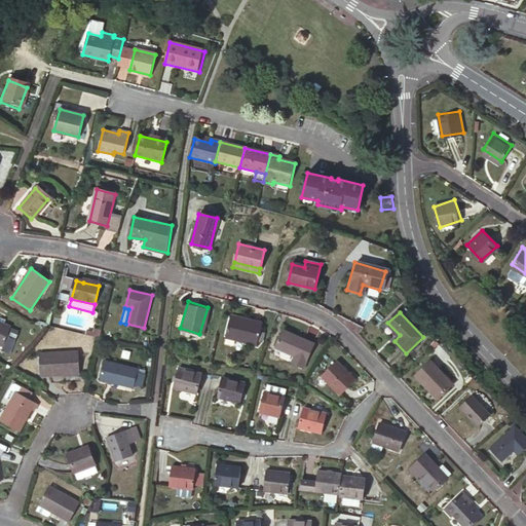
[(262,325),(231,315),(224,338),(256,347),(262,325)]
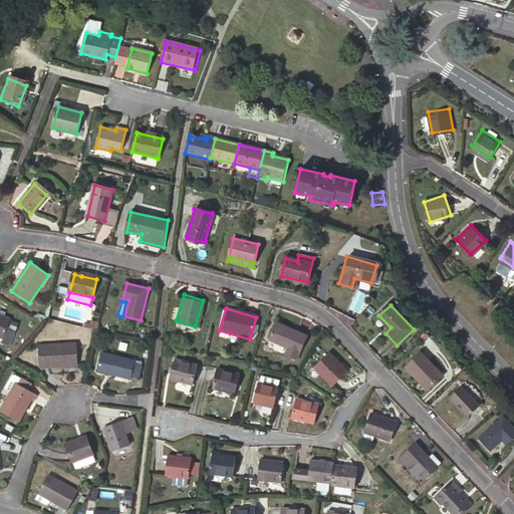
[(0,315),(0,338),(3,339),(7,330),(11,320),(4,317),(0,315)]
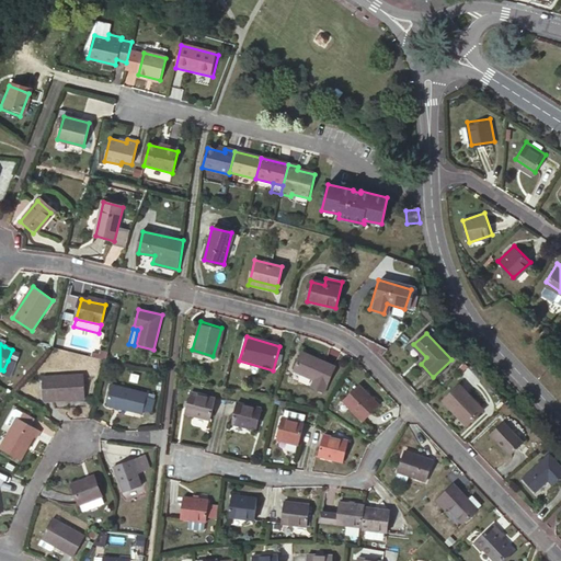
[(334,366),(304,352),(295,370),(313,379),(310,386),(322,391),(334,366)]
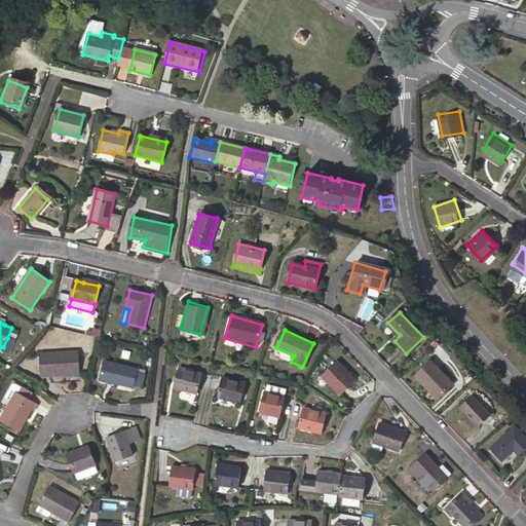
[(3,347),(1,351),(9,355),(15,342),(7,338),(3,347)]
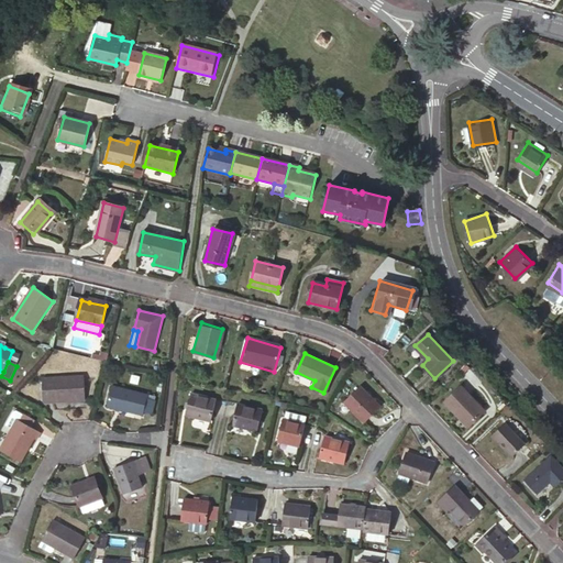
[(85,376),(43,379),(44,404),(86,401),(85,376)]
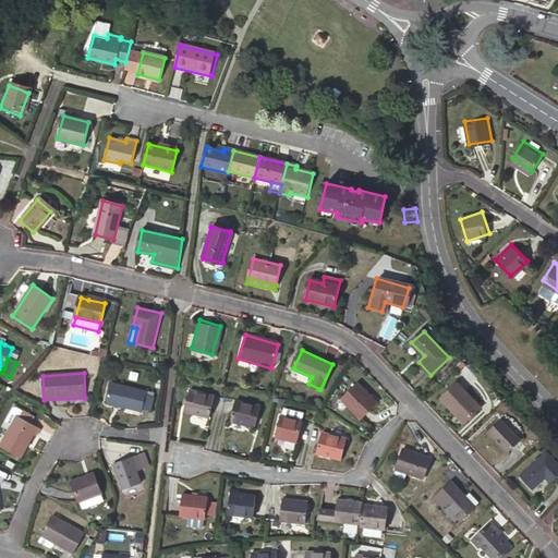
[(147,390),(112,383),(108,402),(143,411),(143,408),(146,393),(147,390)]
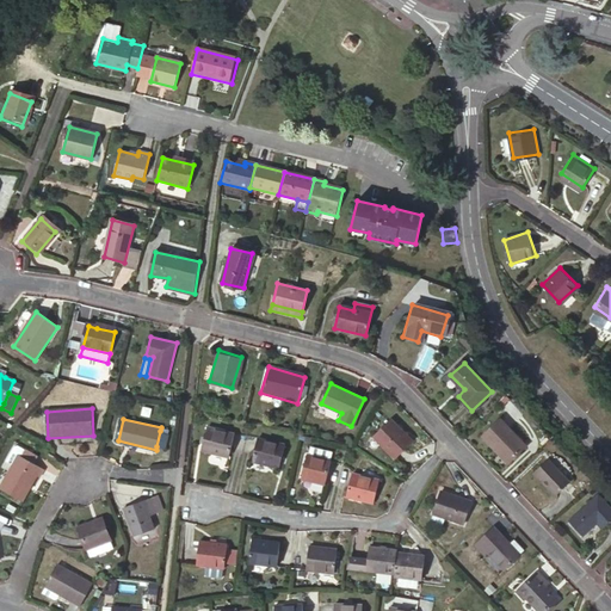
[(413,440),(392,420),(376,437),(397,457),(413,440)]
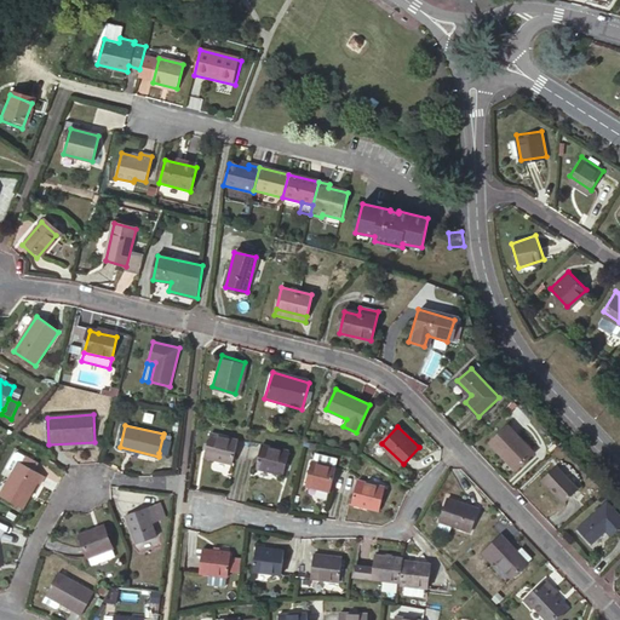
[(535,455),(509,429),(492,445),(517,471),(535,455)]
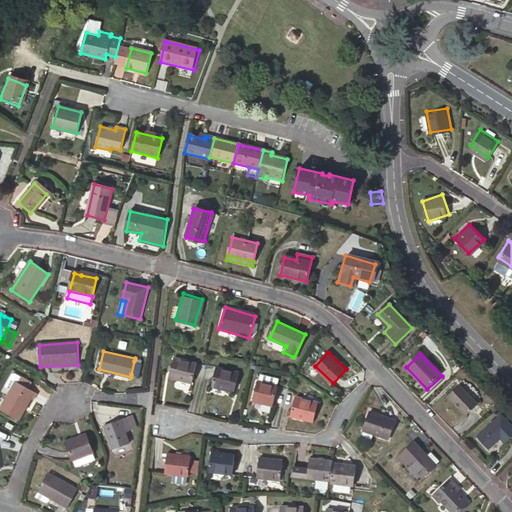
[(196,361),(171,355),(166,376),(191,382),(196,361)]
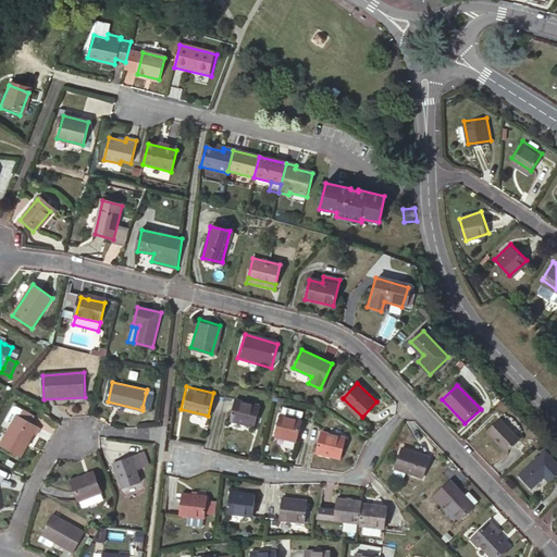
[(143,407),(150,408),(153,395),(146,393),(143,407)]
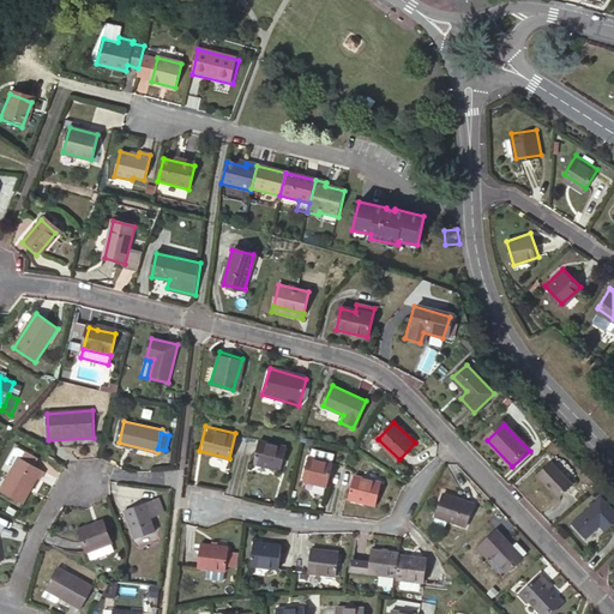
[(289,447),(260,440),(254,464),(283,471),(289,447)]
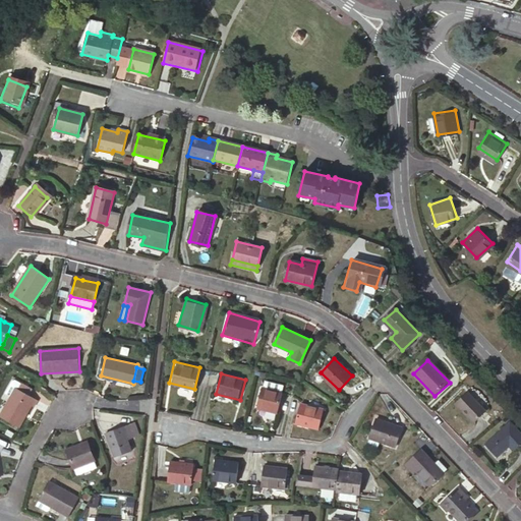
[(266,380),(264,387),(283,392),(285,385),(266,380)]
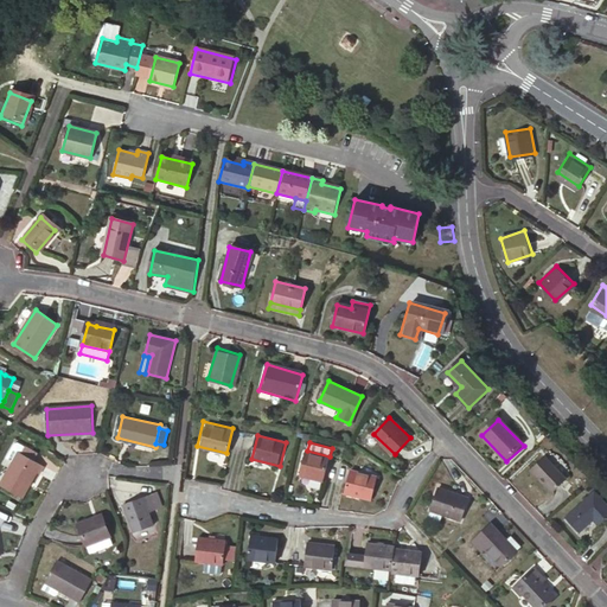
[(23,446),(18,453),(33,462),(38,454),(23,446)]
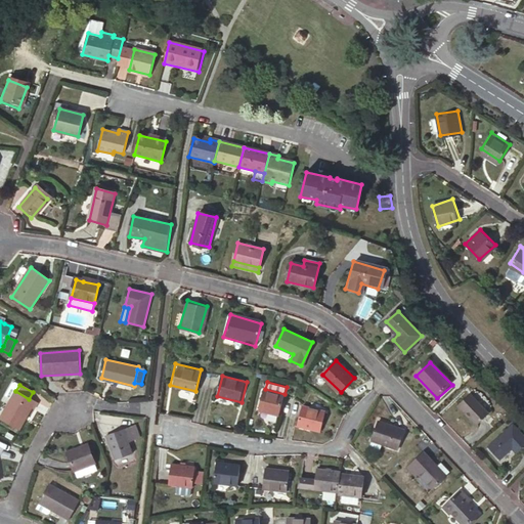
[(265,389),(264,388),(259,408),(266,410),(266,412),(280,417),(286,394),(285,394),(265,389)]
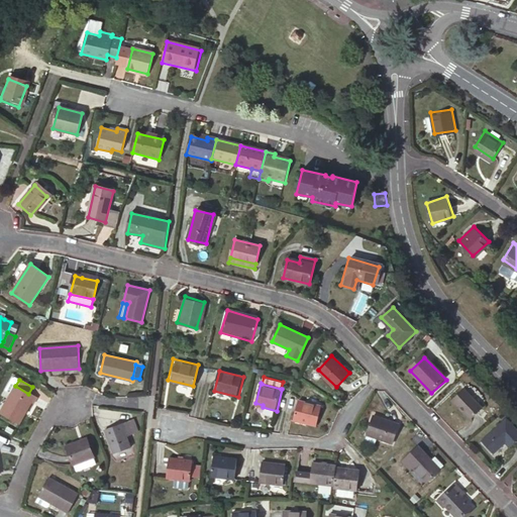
[(28,394),(15,386),(0,412),(0,414),(19,426),(31,404),(33,406),(37,399),(28,394)]
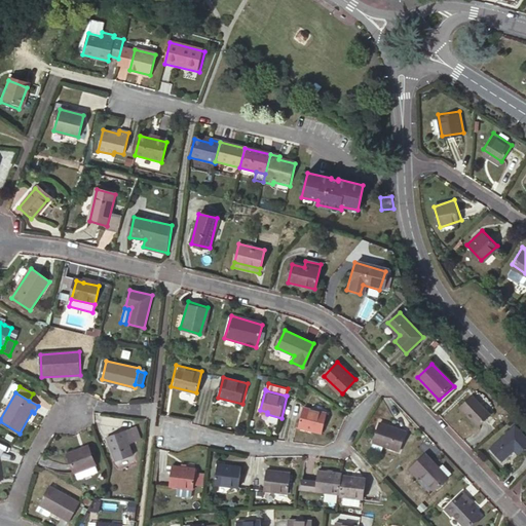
[(492,413),(476,396),(463,408),(480,425),(492,413)]
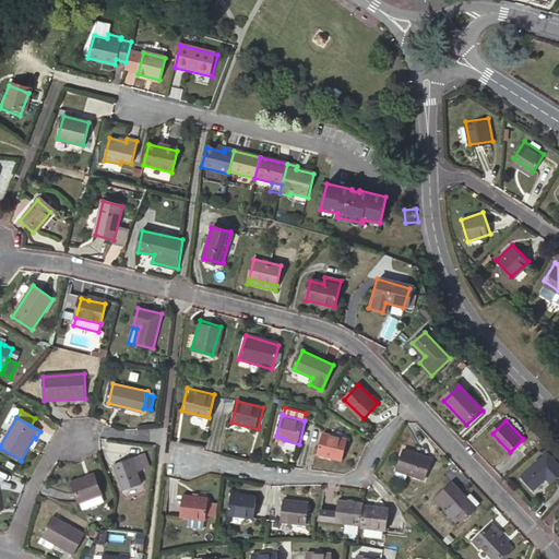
[(351,438),(324,431),(320,454),(346,460),(351,438)]
